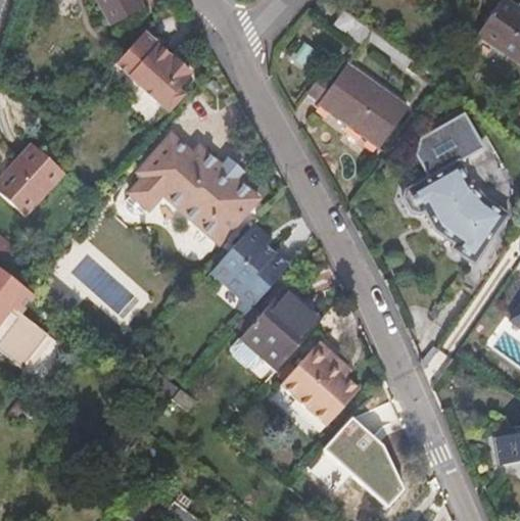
[(97,0),(110,22),(138,8),(133,0),(97,0)]
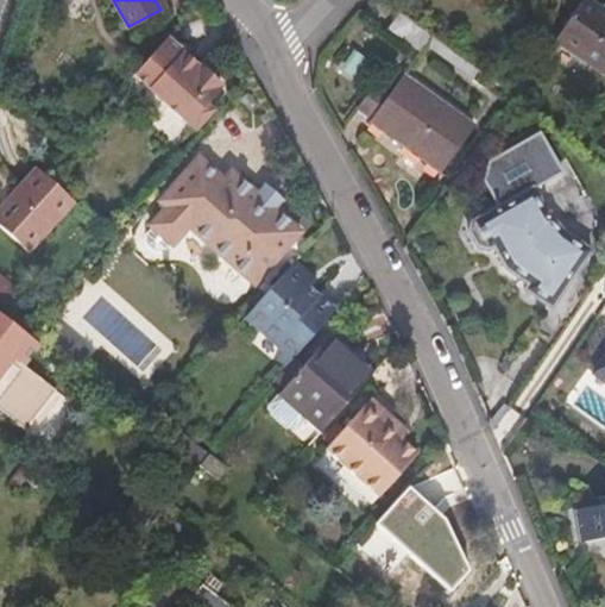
[(604,11),(590,0),(583,0),(558,38),(604,70),(604,11)]
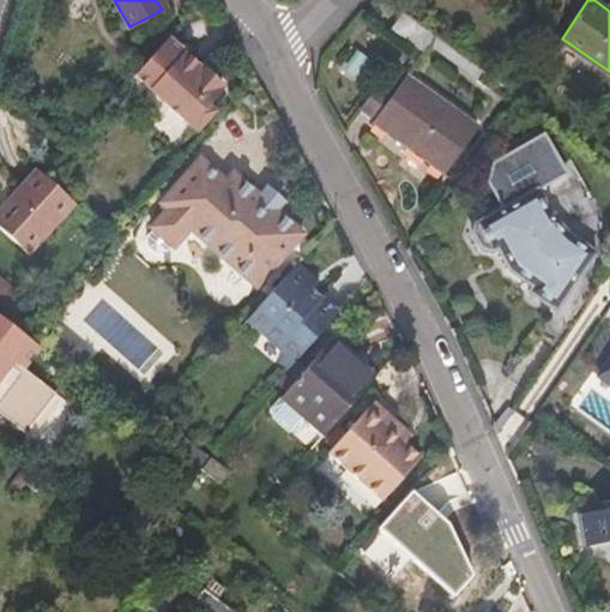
[(432,34),(402,12),(391,28),(421,49),(426,43),(432,34)]
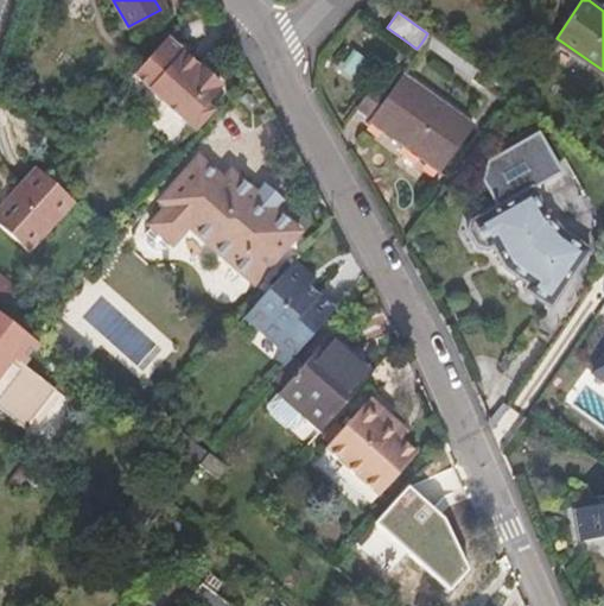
[(427,33),(421,43),(487,89),(493,81),(489,79),(427,33)]
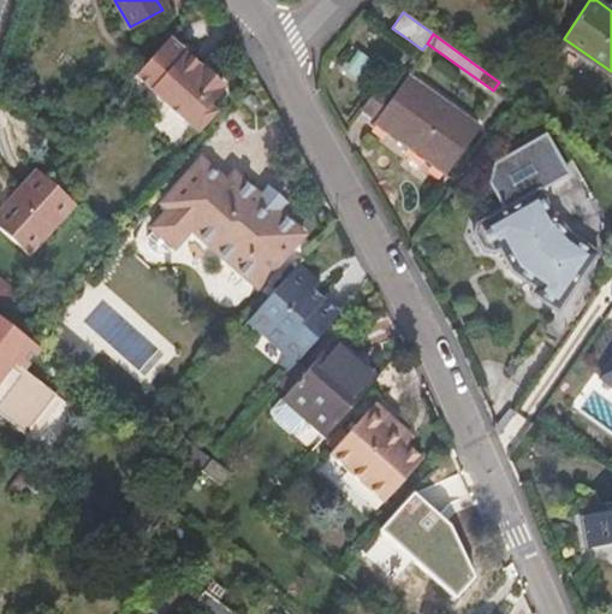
[(168,37),(136,72),(152,86),(150,87),(198,131),(217,111),(208,104),(224,86),(202,68),(200,68),(183,52),(183,51),(168,37)]
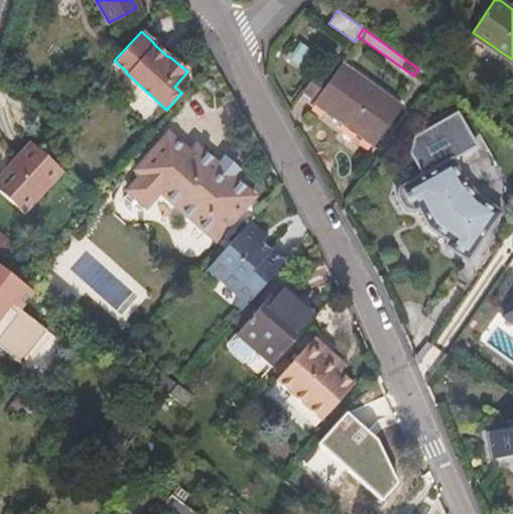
[(329,80),(315,99),(313,102),(373,143),(401,104),(342,61),(329,80)]
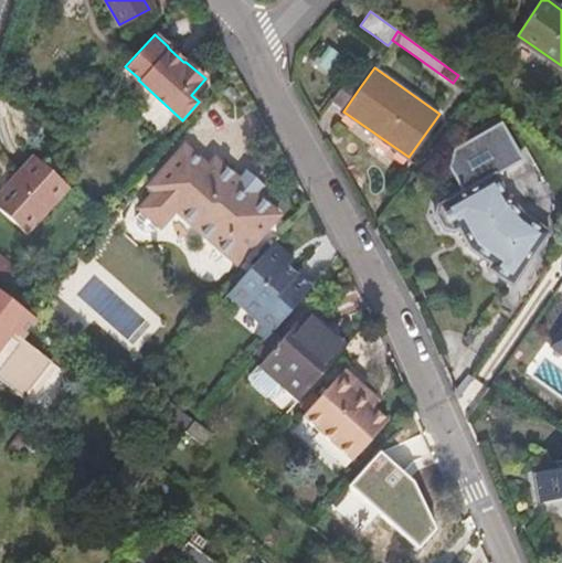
[(333,99),(346,108),(360,87),(347,78),(333,99)]
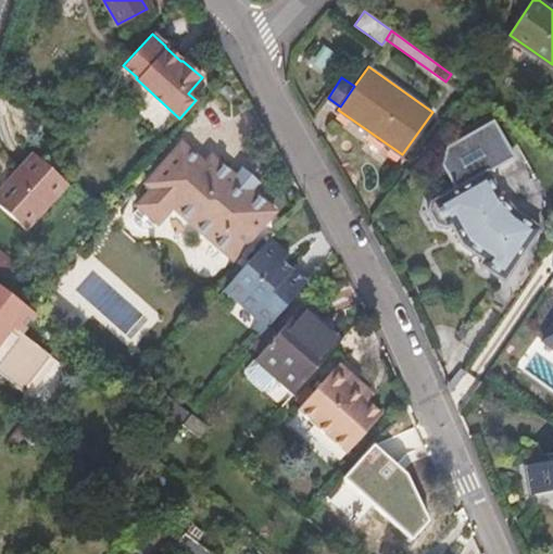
[(480,293),(505,312),(542,259),(552,242),(552,231),(499,196),(486,170),(512,155),(492,121),(447,145),(442,164),(452,187),(429,199),(424,210),(431,224),(442,227),(453,222),(468,251),(495,271),(480,293)]
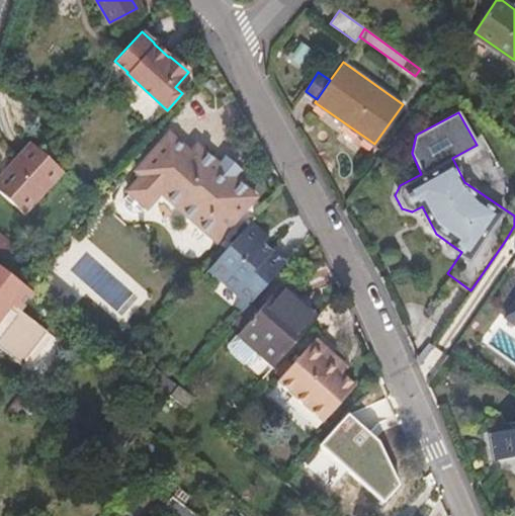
[(129,192),(143,205),(145,206),(159,191),(215,241),(254,196),(231,176),(237,170),(225,159),(219,165),(195,145),(189,152),(168,134),(135,170),(141,175),(126,190),(129,192)]
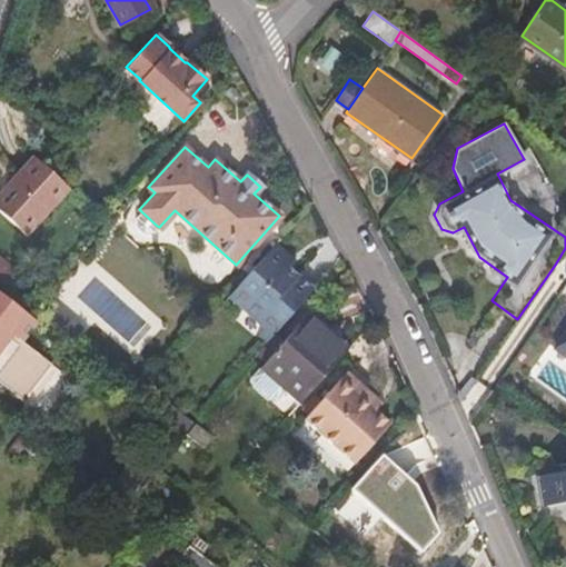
[(67,188),(39,162),(32,157),(0,190),(0,207),(27,232),(67,188)]
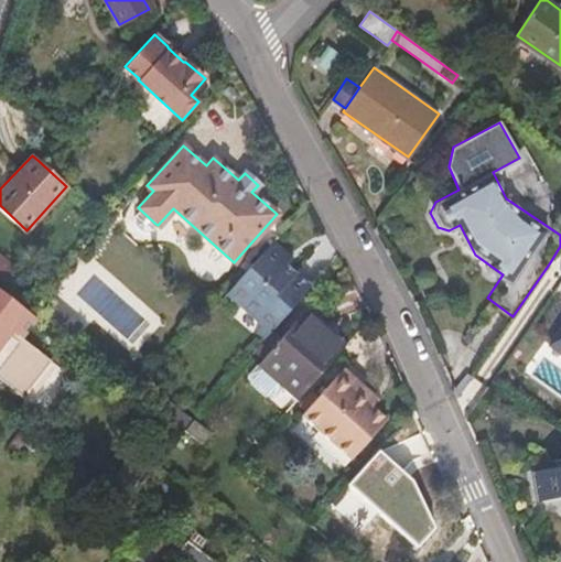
[(151,230),(155,224),(140,209),(133,216),(135,225),(141,230),(151,230)]
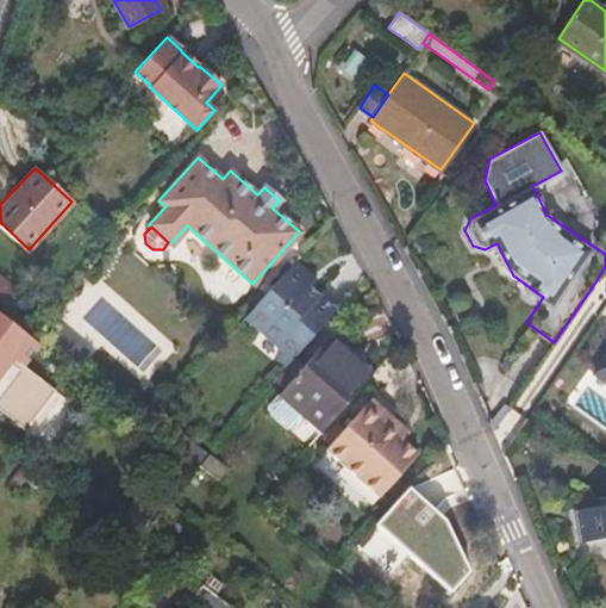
[(307,274),(292,261),(249,310),(264,323),(260,328),(282,348),(274,359),(283,367),(335,311),(307,289),(300,283),(307,274)]
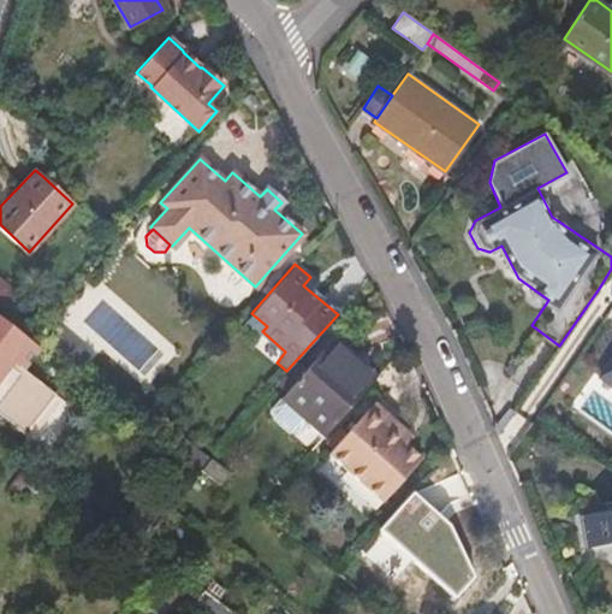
[(318,283),(310,277),(303,285),(310,291),(318,283)]
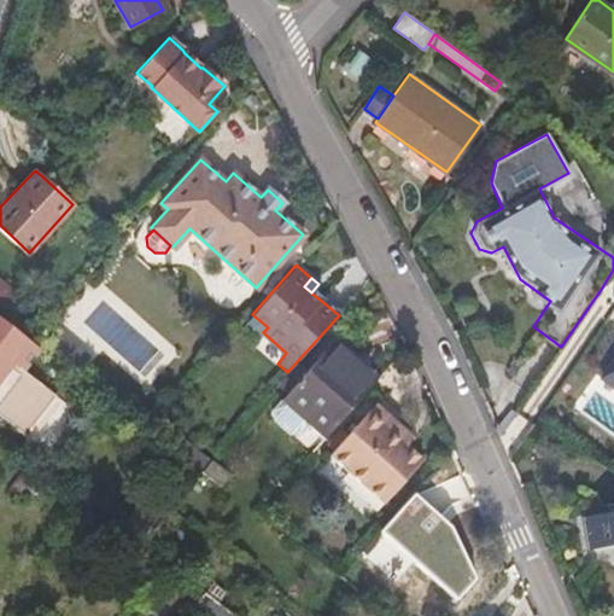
[(0,297),(5,301),(13,292),(0,280),(0,297)]
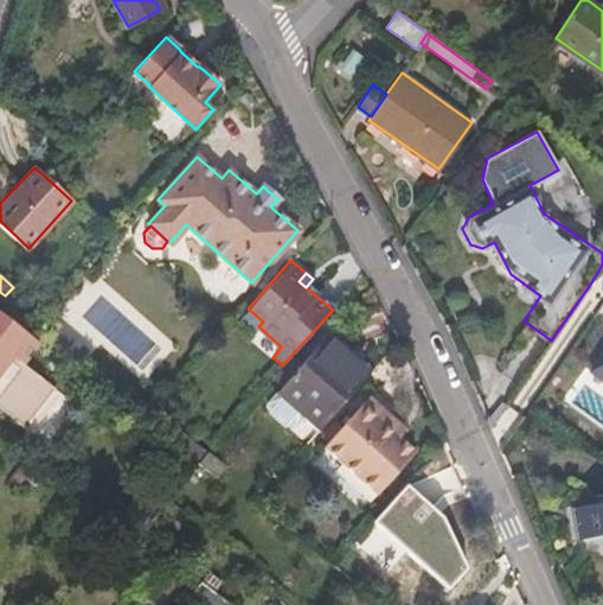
[(20,329),(0,313),(0,407),(21,425),(52,387),(20,361),(36,339),(20,329)]
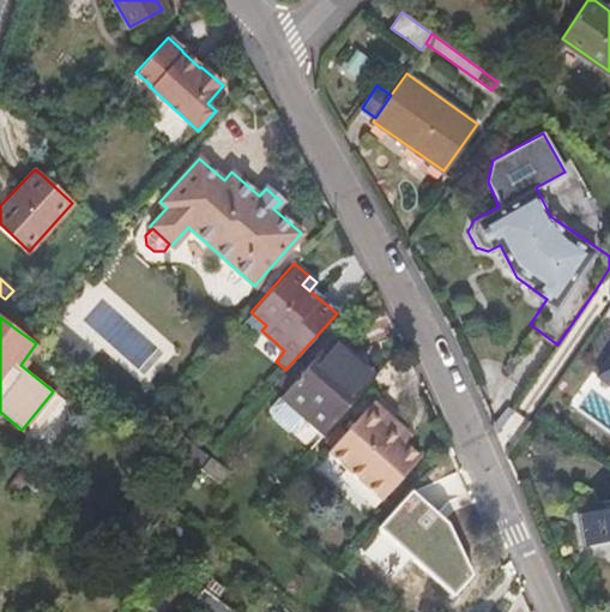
[(322,438),(375,382),(331,341),(279,399),(307,424),(322,438)]
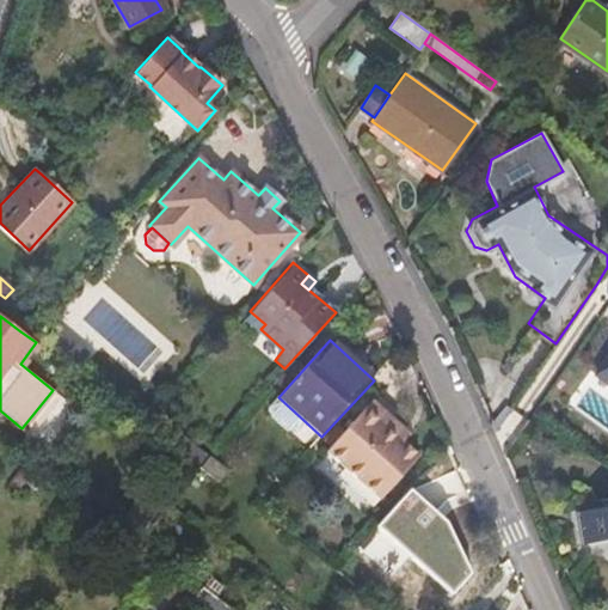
[(607,355),(596,371),(607,379),(607,355)]
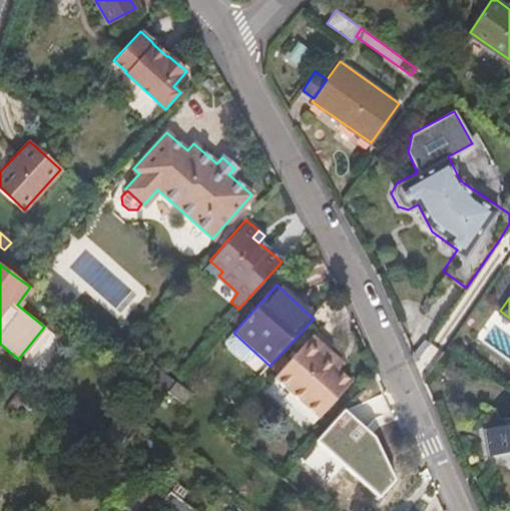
[(257,354),(233,333),(225,342),(225,348),(242,362),(248,363),(257,354)]
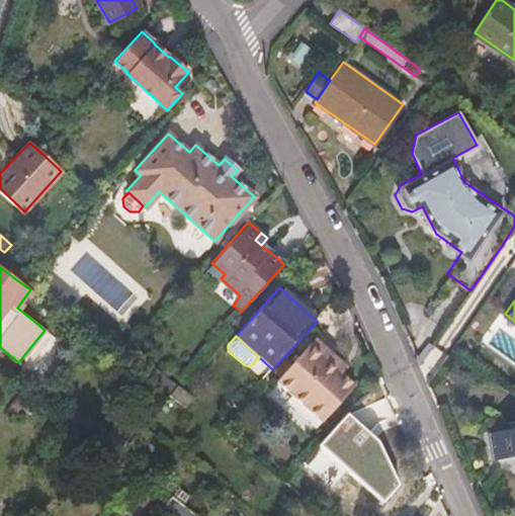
[(333,369),(339,362),(314,339),(276,381),(320,422),(352,387),(341,376),(333,369)]
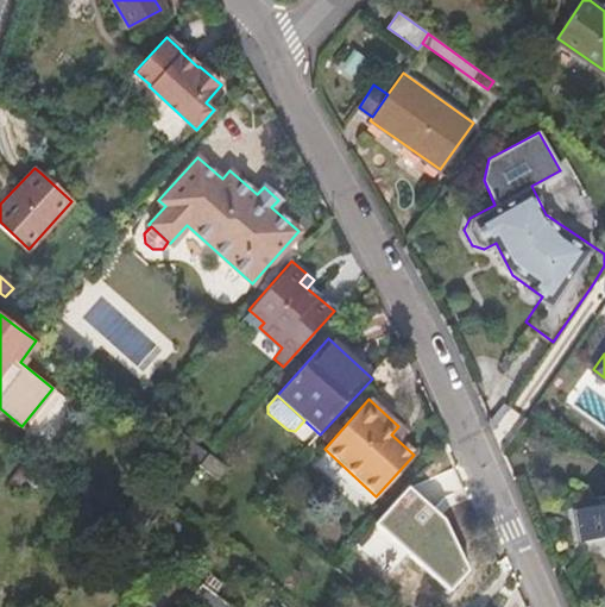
[(407,435),(398,426),(391,435),(401,443),(407,435)]
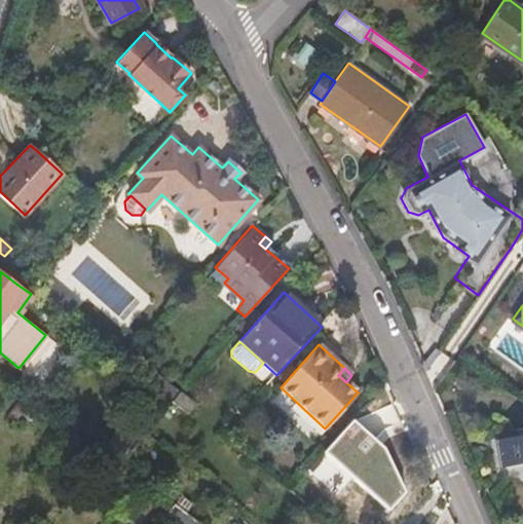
[(165,379),(157,389),(171,400),(179,390),(165,379)]
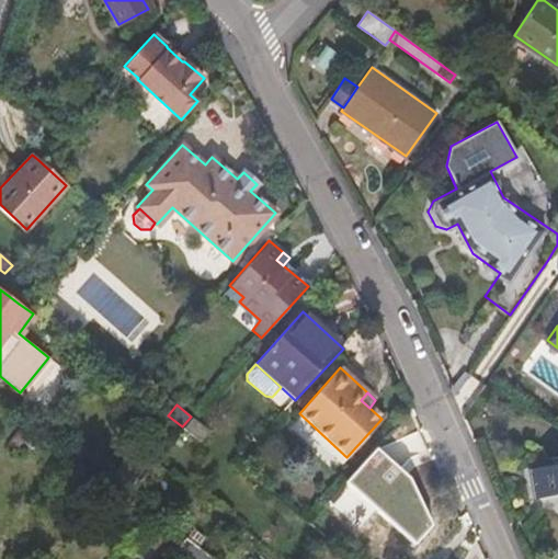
[(191,417),(182,426),(201,441),(209,430),(191,417)]
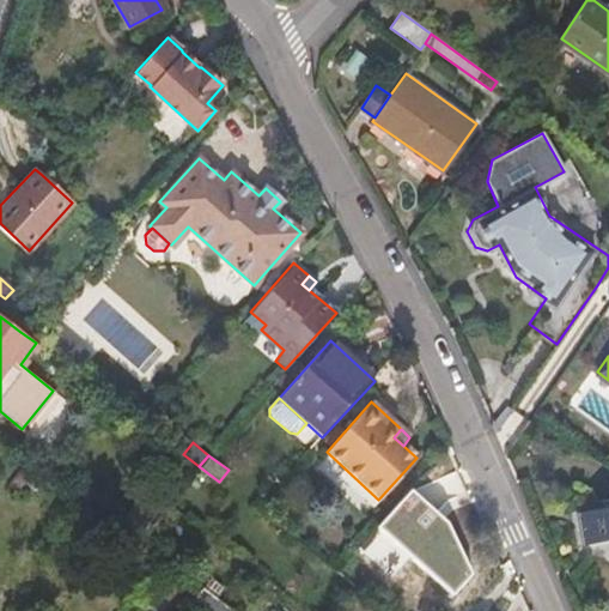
[(50,479),(28,460),(7,483),(18,494),(26,485),(38,495),(50,479)]
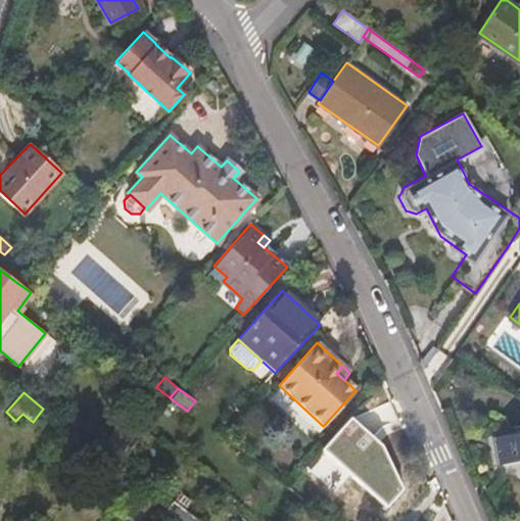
[(519,429),(500,431),(503,460),(519,459),(519,429)]
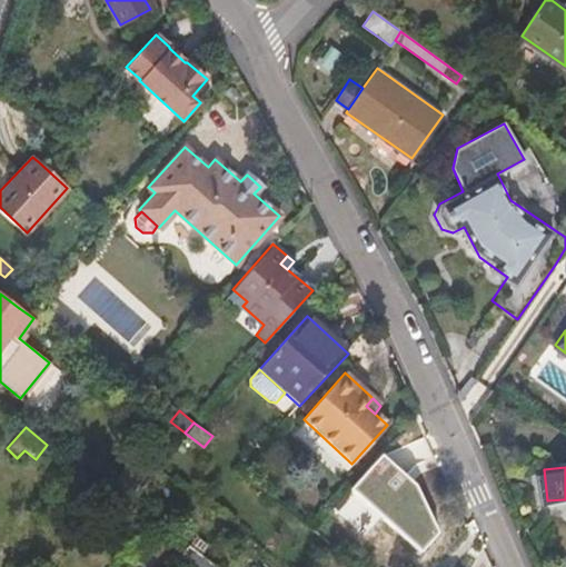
[(433,524),(370,468),(340,500),(404,556),(433,524)]
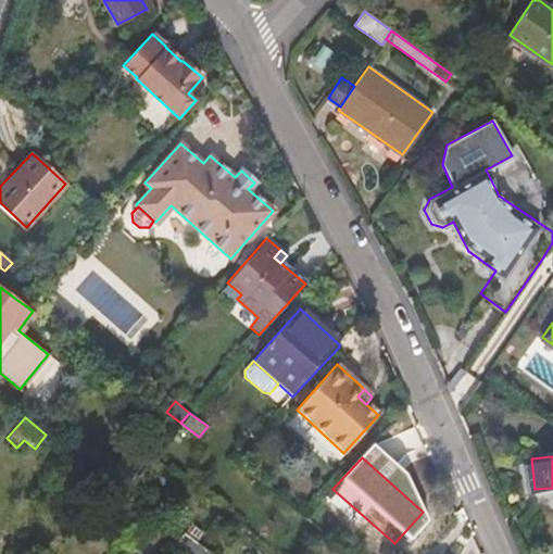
[(180,553),(211,553),(186,536),(175,550),(180,553)]
